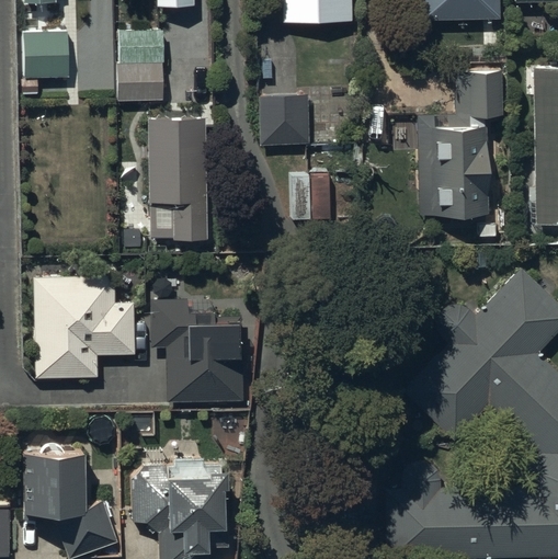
[(283,0),(284,23),(352,21),(351,0),(283,0)]
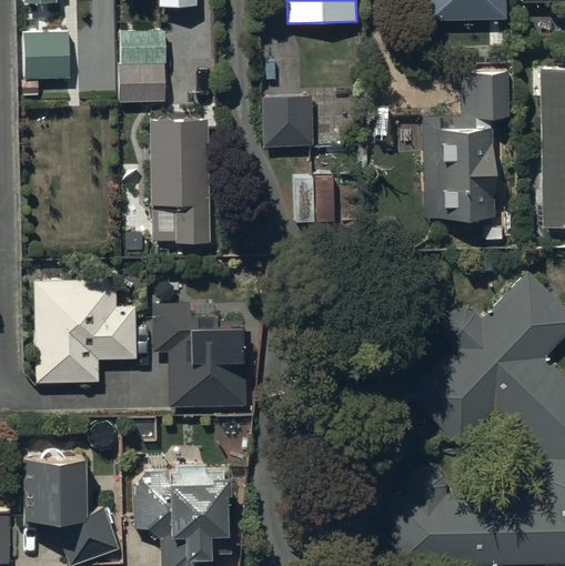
[(507,19),(506,0),(430,0),(431,21),(507,19)]
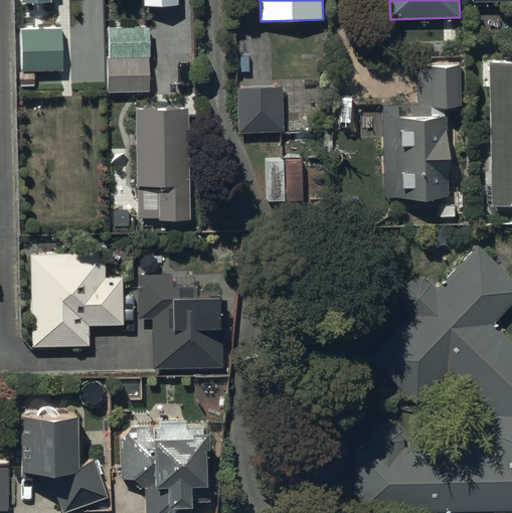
[(62,70),(61,26),(46,26),(46,29),(40,29),(40,27),(22,26),(23,71),(21,71),(21,86),(36,86),(36,70),(62,70)]
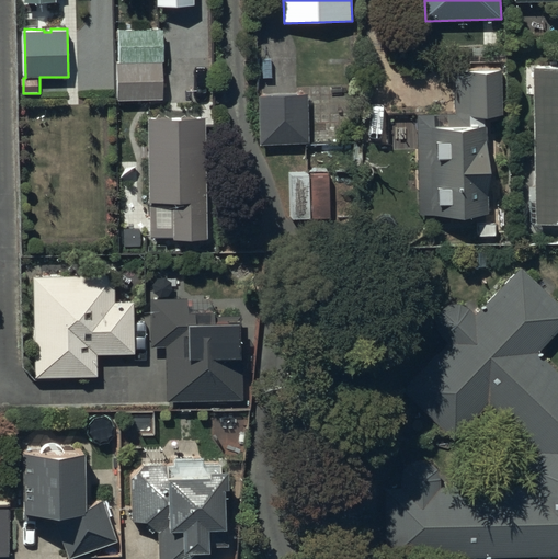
[(121,63),(118,63),(118,100),(162,100),(161,63),(164,63),(164,29),(120,30),(121,63)]
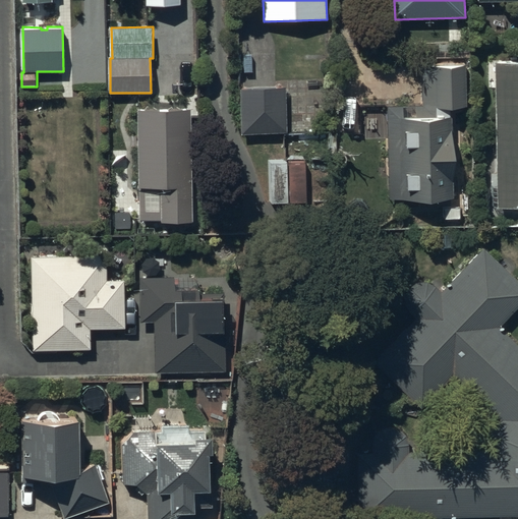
[(464,64),(422,67),(424,106),(388,107),(391,202),(406,200),(428,206),(453,197),(452,112),(467,107),(464,64)]
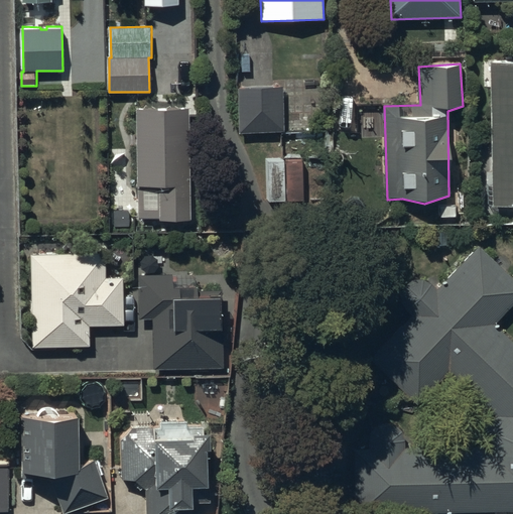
[(512,63),(490,65),(494,207),(512,206),(512,63)]
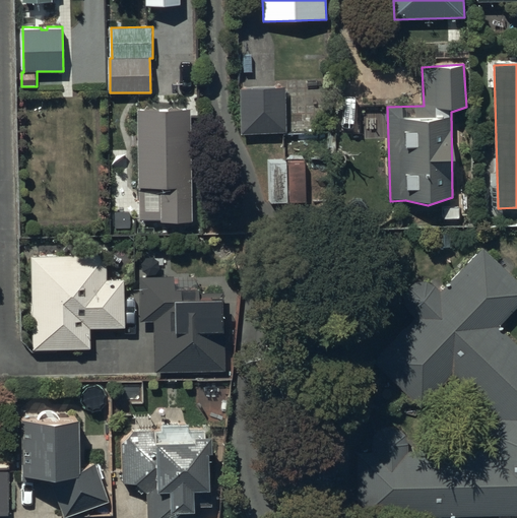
[(288,86),(244,87),(245,133),(291,131),(288,86)]
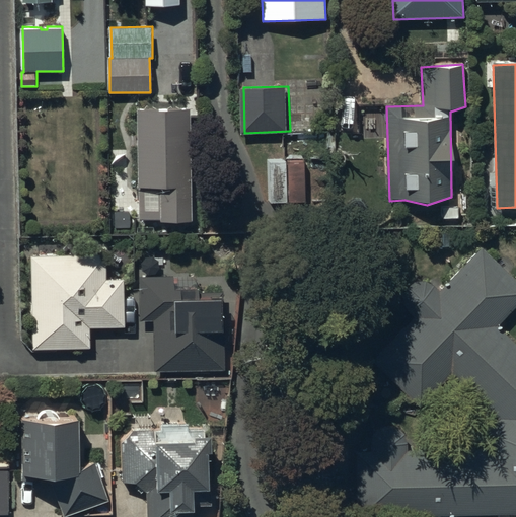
[(188,222),(189,111),(137,109),(138,189),(140,189),(139,220),(160,220),(160,224),(171,224),(171,232),(183,232),(183,222),(188,222)]
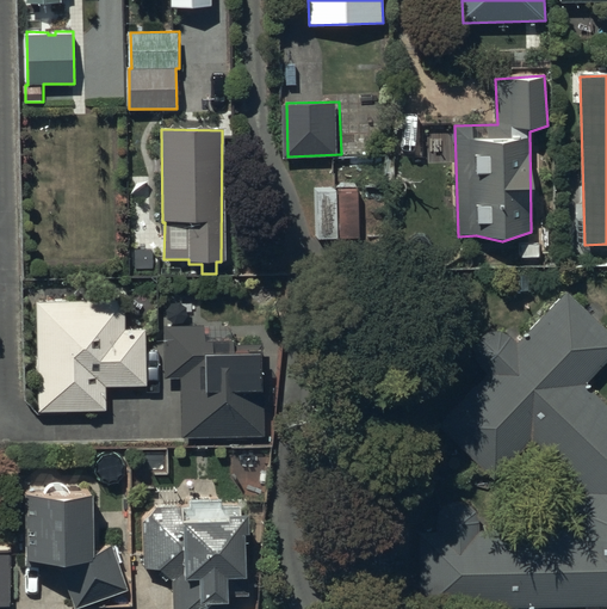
[(338,239),(336,204),(319,204),(320,239),(338,239)]
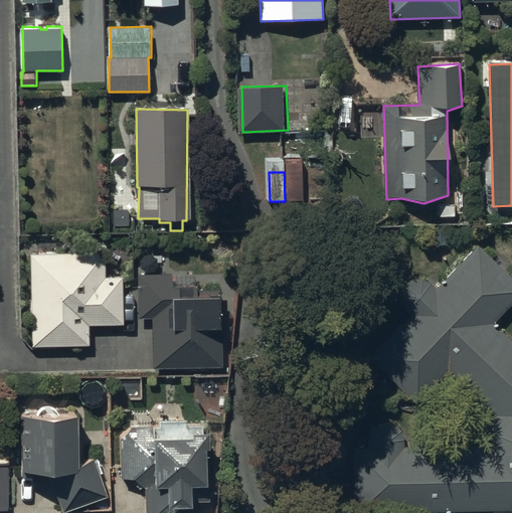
[(511,338),(497,324),(511,308),(511,277),(480,246),(439,288),(423,281),(403,282),(405,309),(411,314),(370,359),(418,403),(449,371),(496,414),(484,428),(485,446),(403,449),(403,439),(387,422),(370,439),(371,446),(354,446),(355,512),(450,512),(511,511),(511,338)]
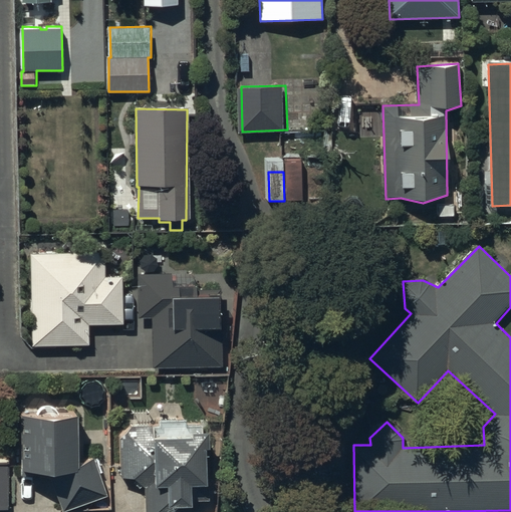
[(104,251),(31,253),(33,345),(88,344),(88,325),(123,324),(122,276),(105,276),(104,251)]
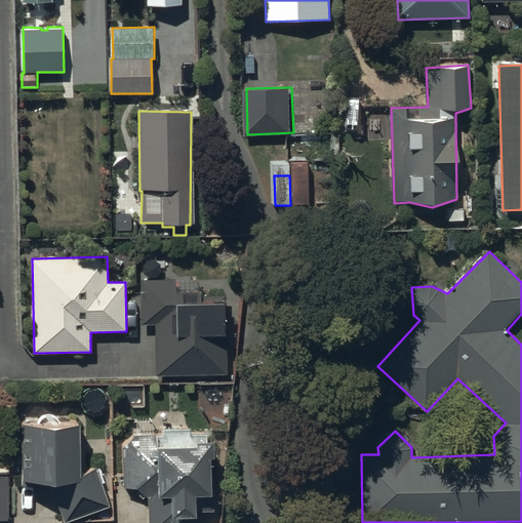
[(183,278),(142,279),(144,324),(155,324),(156,375),(229,373),(228,306),(184,307),(183,278)]
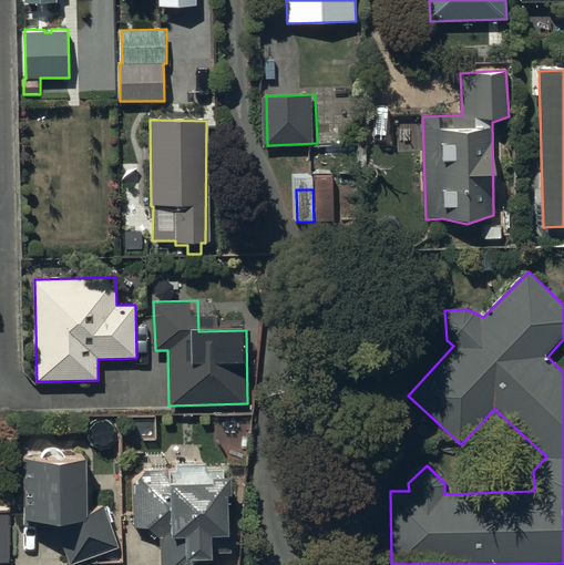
[(32,522),(57,530),(70,564),(71,564),(118,547),(104,506),(85,517),(84,460),(23,460),(23,522),(32,522)]
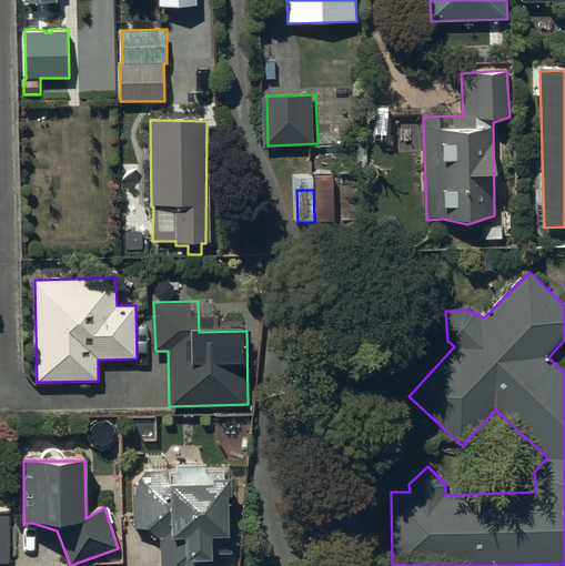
[(147,473),(133,484),(135,528),(149,528),(161,541),(161,565),(209,565),(210,552),(233,552),(233,484),(224,484),(224,471),(204,471),(204,462),(178,462),(178,473),(147,473)]
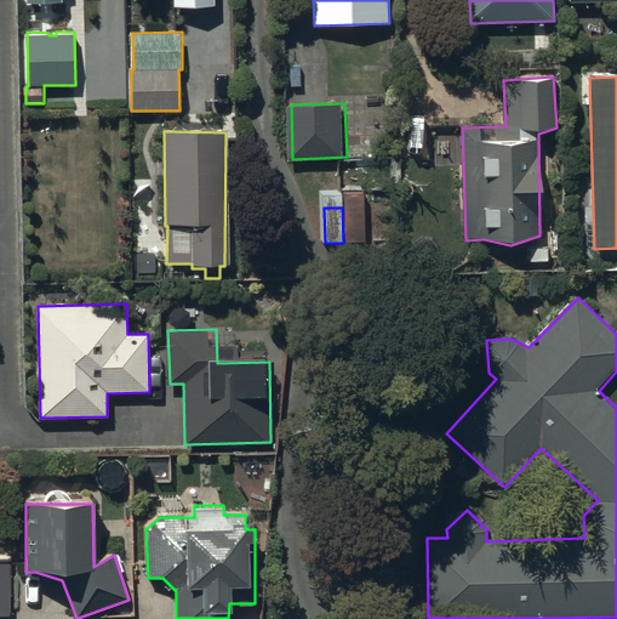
[(0,613),(11,613),(9,562),(0,562),(0,613)]
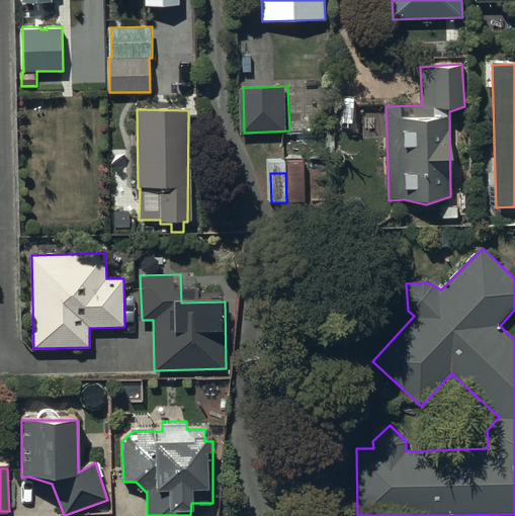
All buildings are outlined.
